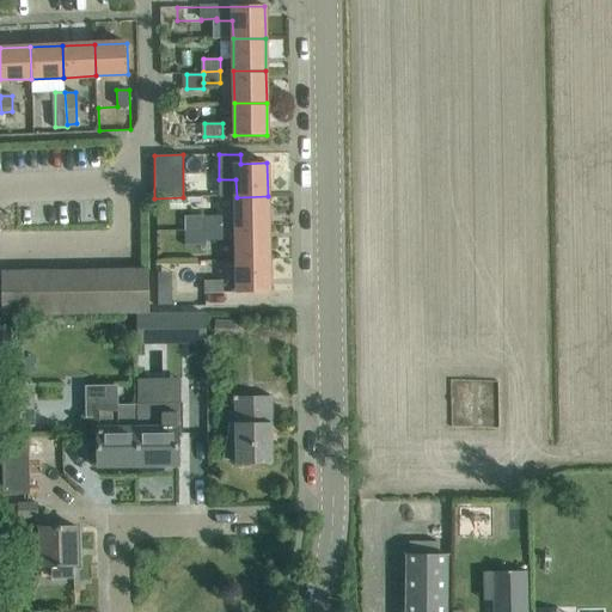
[(237,197),(237,214),(196,215),(196,228),(208,228),(208,230),(237,230),(268,228),(268,196),(237,197)]
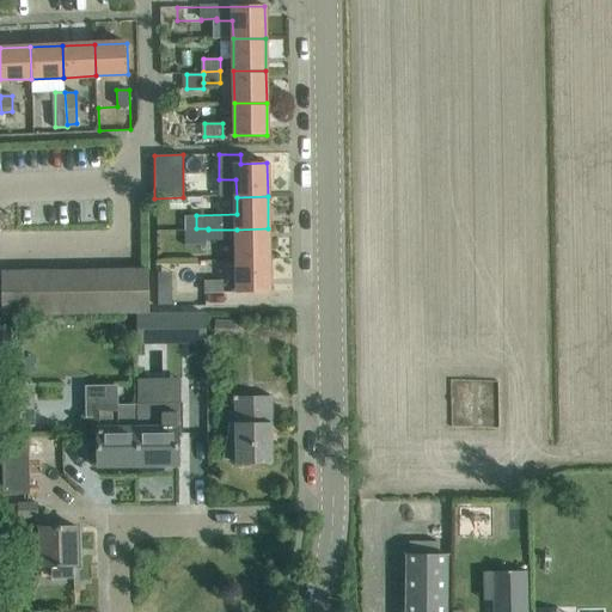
[(237,230),(208,230),(208,231),(187,231),(187,244),(208,244),(208,242),(237,240),(237,262),(269,261),(268,228),(237,230)]
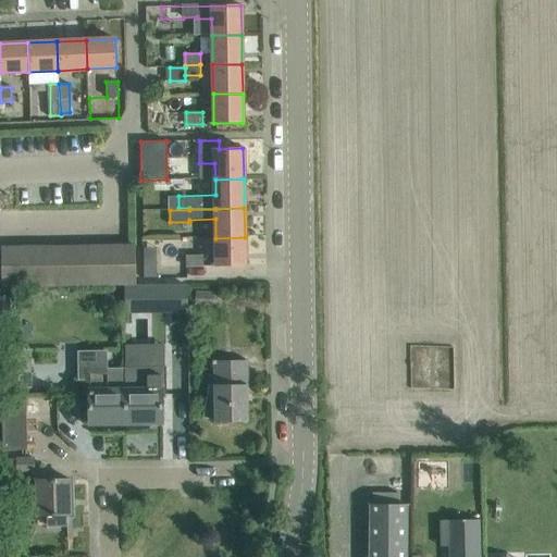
[(245,237),(215,238),(217,267),(245,265),(245,237)]
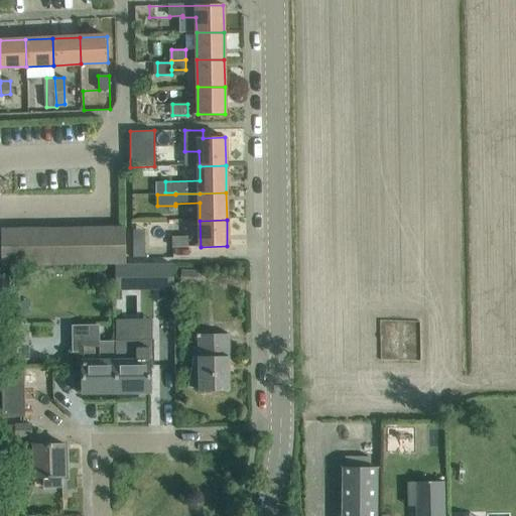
[(124,227),(118,227),(82,228),(82,233),(44,233),(44,228),(2,229),(3,265),(125,263),(124,227)]
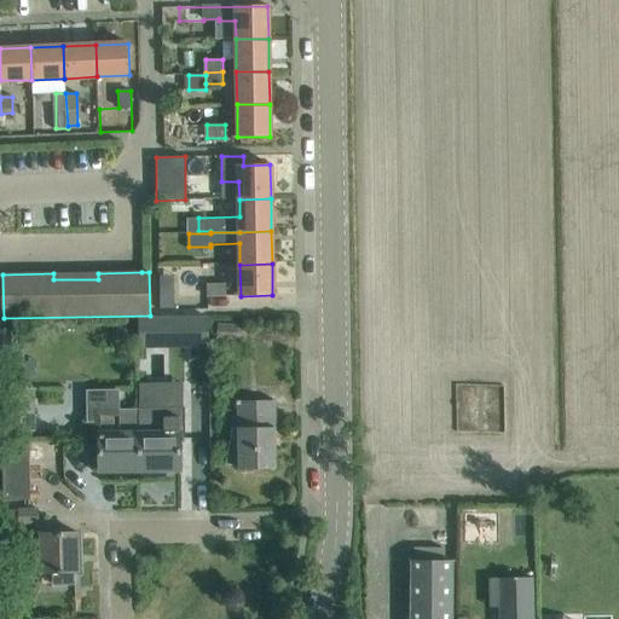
[(229,283),(210,283),(210,296),(229,296),(229,283)]
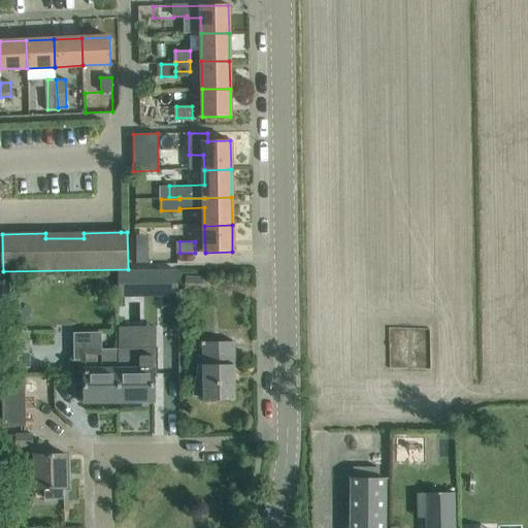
[(147,248),(135,248),(135,264),(147,264),(147,248)]
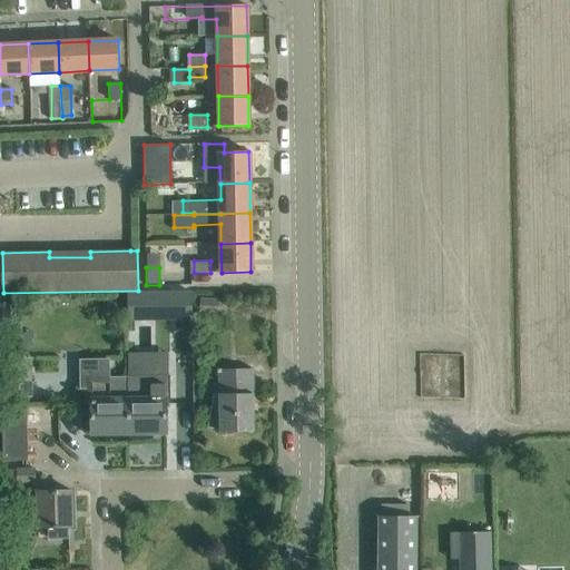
[(193,293),(166,294),(166,321),(193,320),(193,293)]
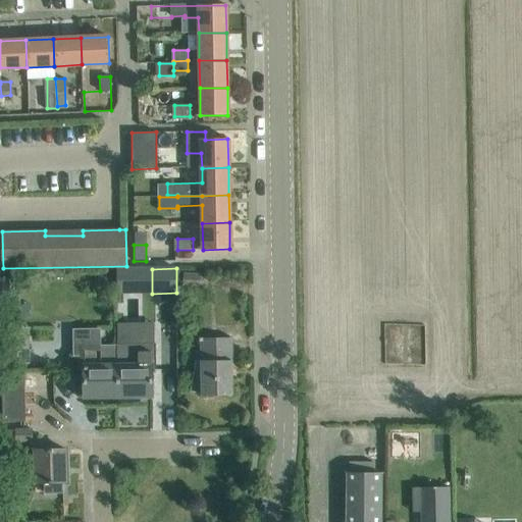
[(126,269),(116,269),(116,294),(136,294),(136,269),(127,269),(126,269)]
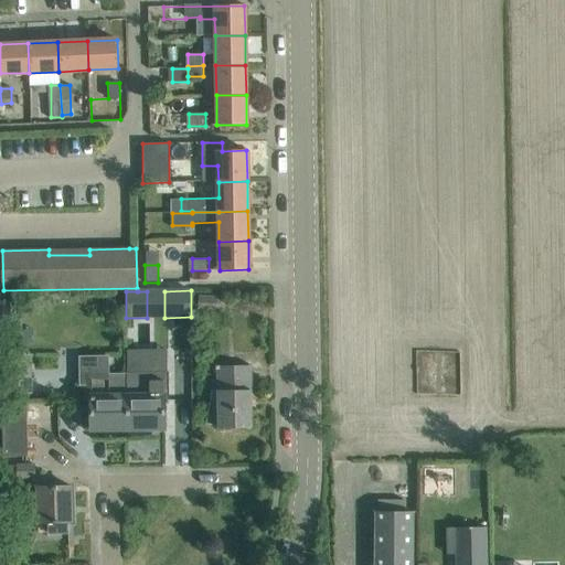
[(199,297),(198,312),(220,313),(221,298),(199,297)]
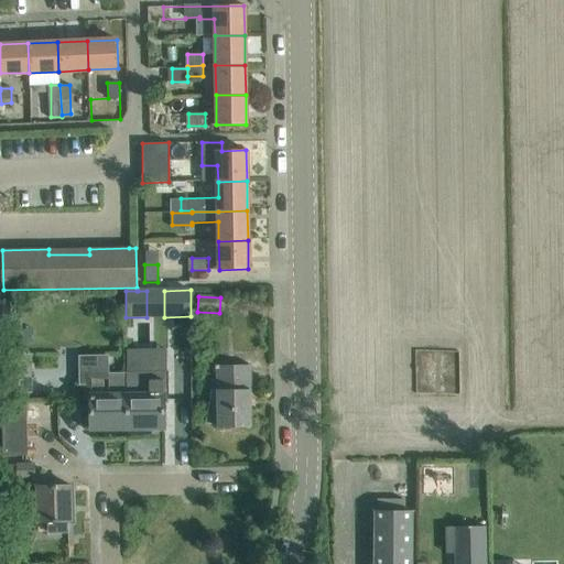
[(3,392),(30,391),(29,350),(2,351),(3,392)]
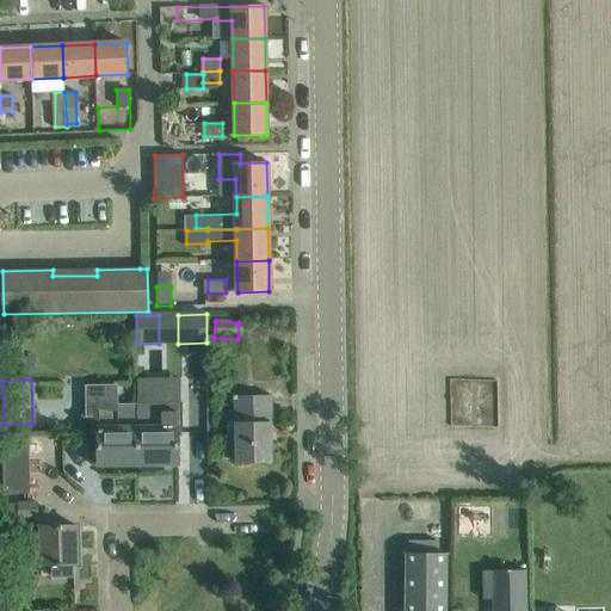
[(229,423),(226,446),(235,448),(236,463),(272,463),(271,395),(236,395),(236,423),(229,423)]
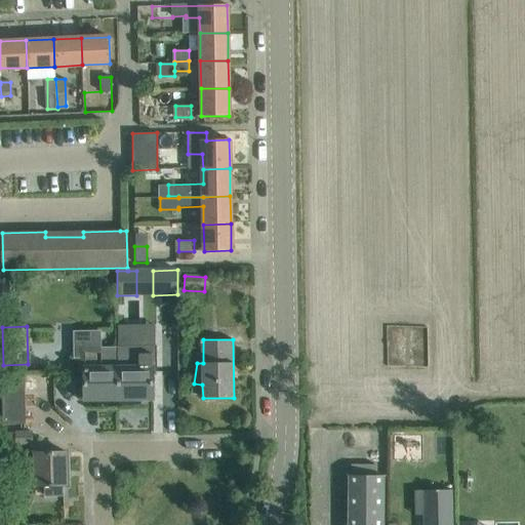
[(118,399),(118,368),(102,368),(101,347),(79,348),(79,372),(84,372),(84,399),(118,399)]
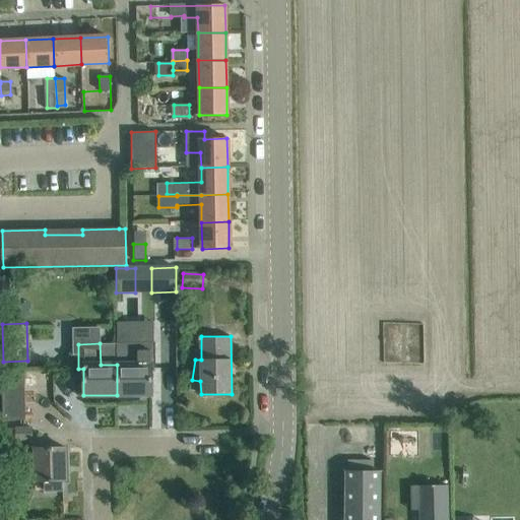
[(134,365),(117,365),(117,395),(151,395),(151,369),(155,369),(154,343),(133,343),(134,365)]
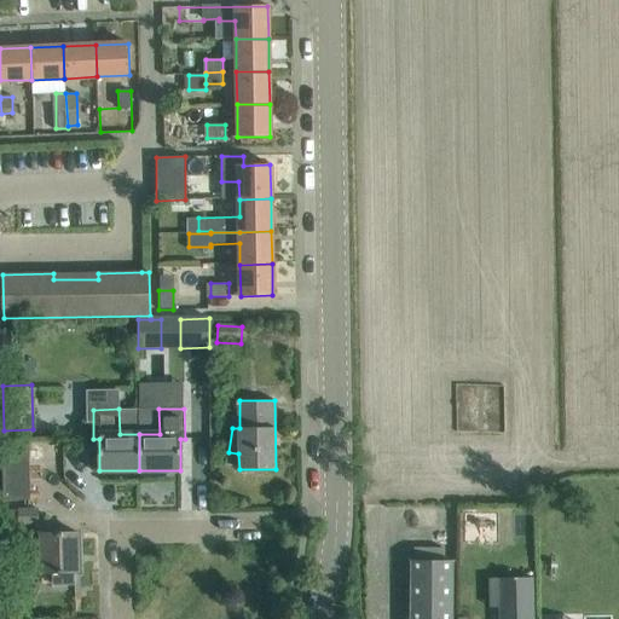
[(4,501),(16,501),(30,501),(29,450),(3,451),(4,501)]
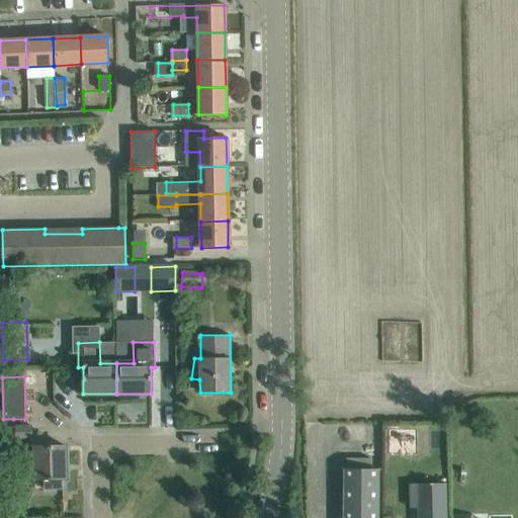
[(16,426),(16,439),(31,438),(31,426),(16,426)]
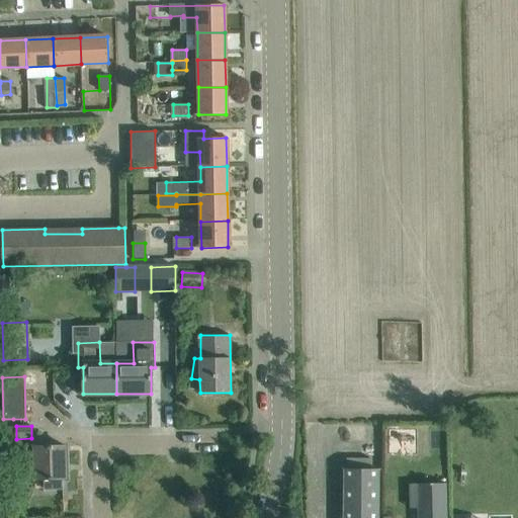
[(34,464),(34,480),(44,480),(45,490),(64,489),(64,479),(66,479),(65,446),(30,446),(30,464),(34,464)]
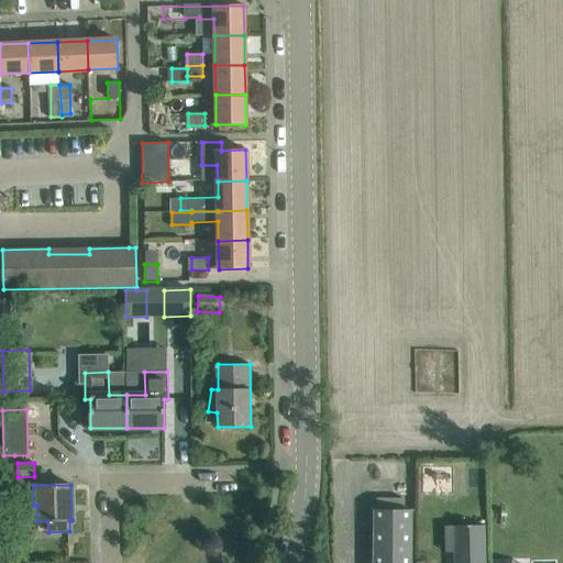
[(409,562),(410,511),(396,511),(374,510),(373,562),(409,562)]
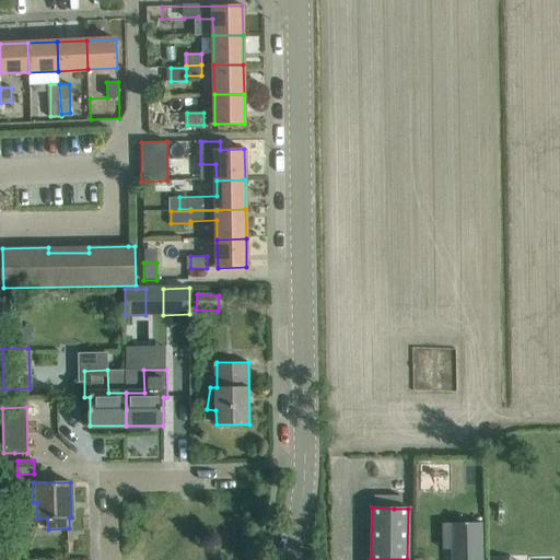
[(482,559),(482,523),(451,524),(451,549),(451,559),(482,559)]
